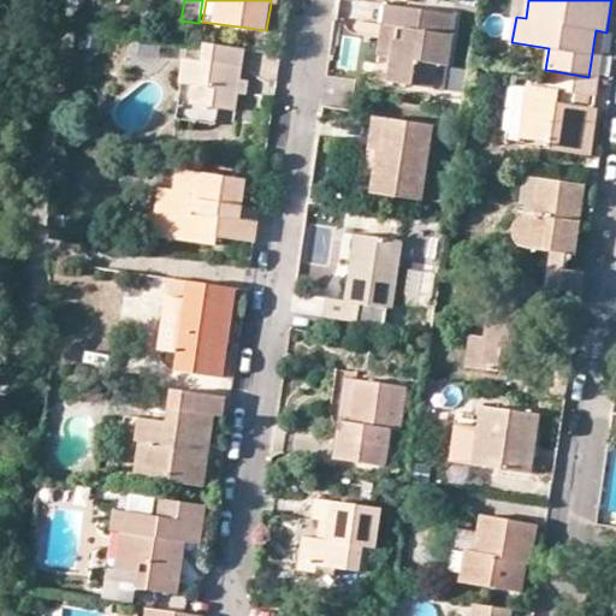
[(379,55),(394,57),(402,6),(388,5),(379,55)]
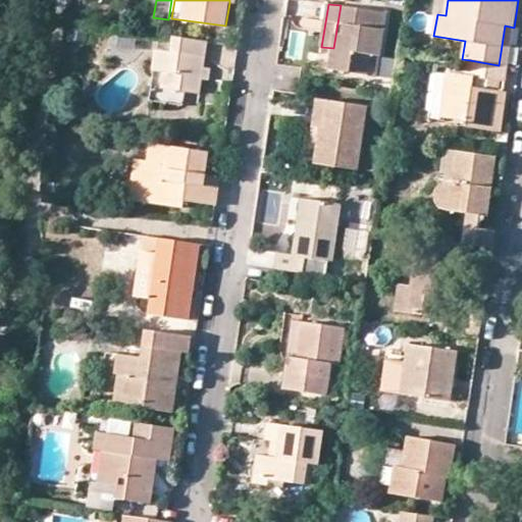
[(386,12),(341,5),(333,48),(330,69),(368,74),(371,55),(381,56),(386,12)]
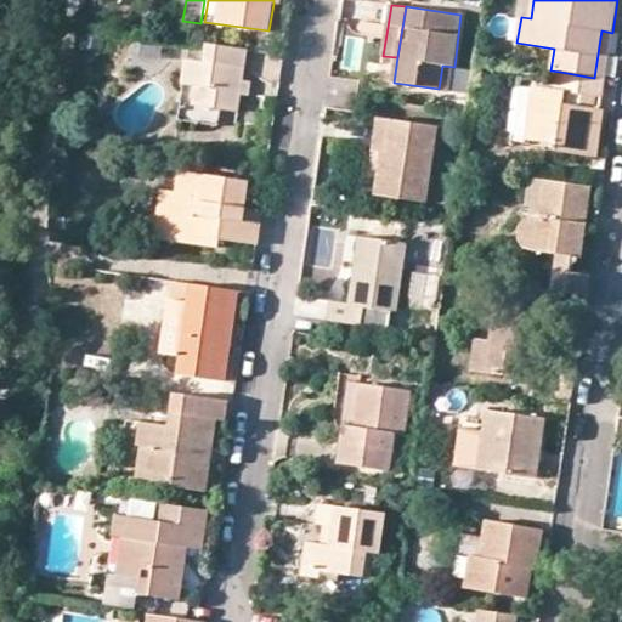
[(606,79),(612,33),(601,30),(594,78),(606,79)]
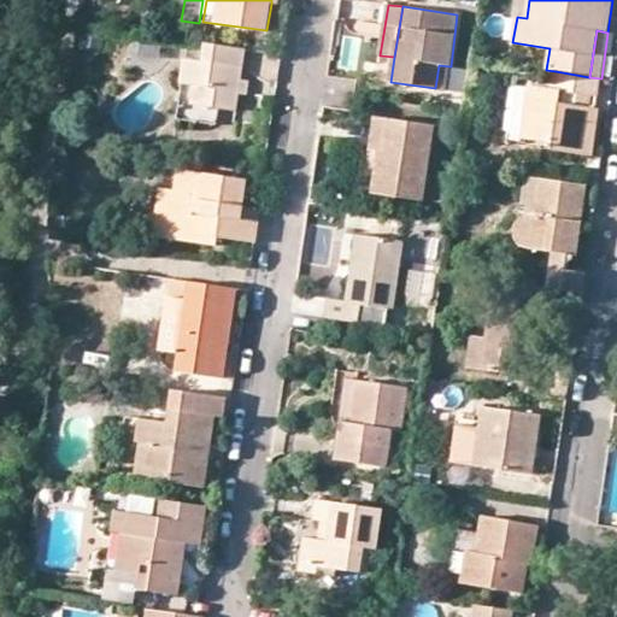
[(188,58),(183,83),(195,86),(194,103),(219,109),(238,111),(240,95),(242,80),(247,50),(206,43),(204,60),(188,58)]
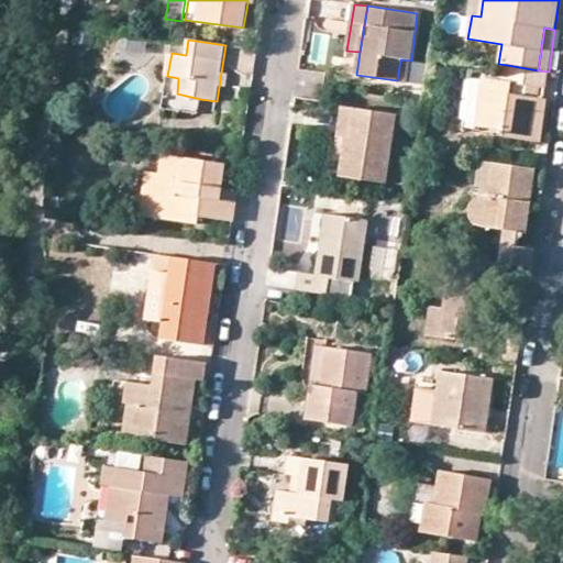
[(538,70),(507,65),(506,75),(505,83),(484,79),(477,125),(504,130),(503,136),(540,142),(547,99),(544,98),(511,94),(514,84),(545,88),(549,72),(538,70)]
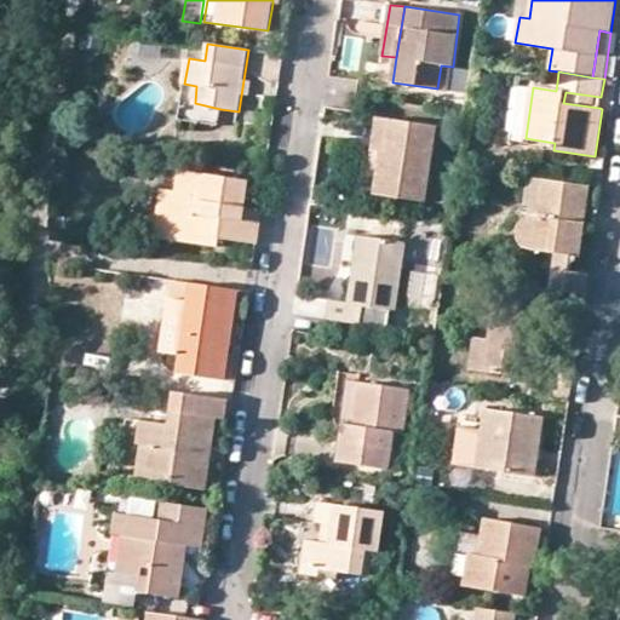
[(510,143),(554,150),(555,143),(526,138),(533,87),(556,91),(557,82),(521,76),(510,143)]
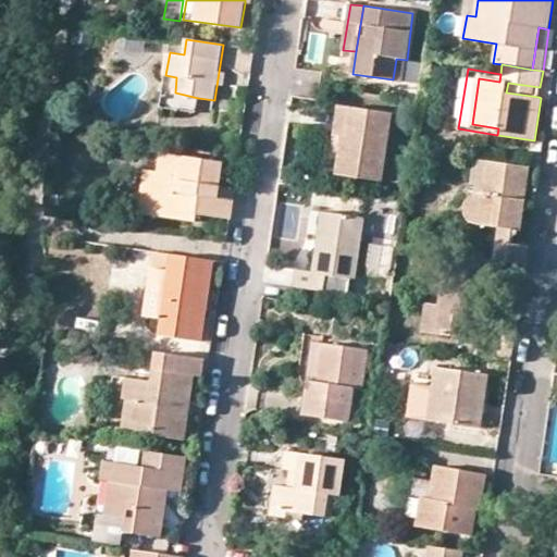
[(227,73),(219,72),(217,86),(225,87),(227,73)]
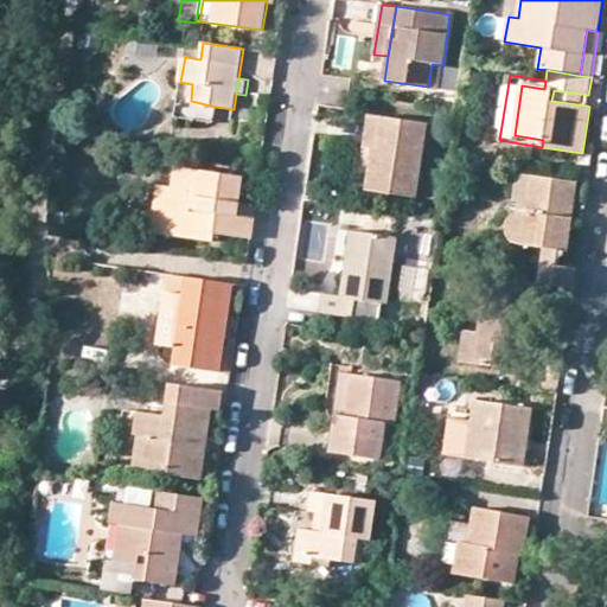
[(213,123),(216,107),(191,101),(192,84),(180,82),(176,116),(213,123)]
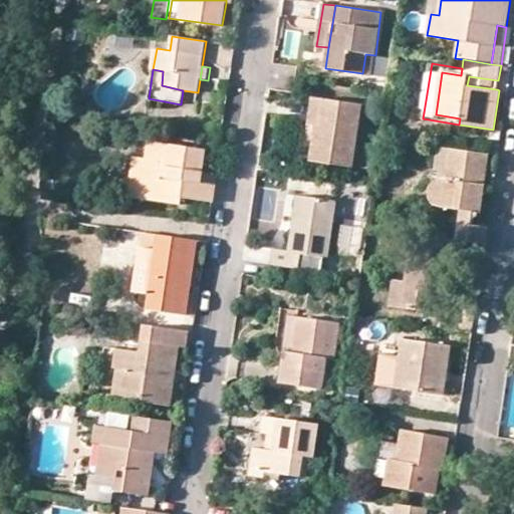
[(497,89),(498,80),(469,76),(467,85),(497,89)]
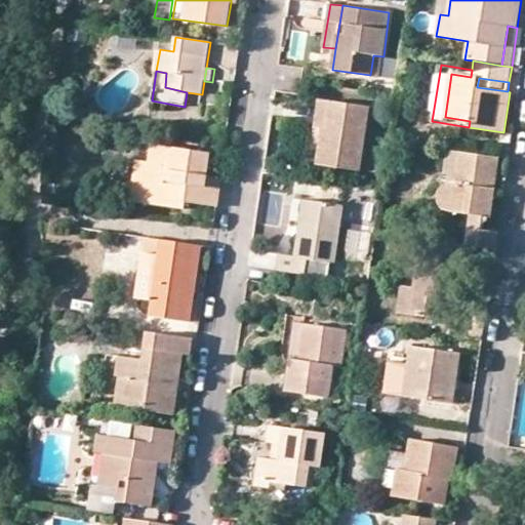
[(312,139),(320,142),(322,127),(326,127),(329,102),(319,99),(312,139)]
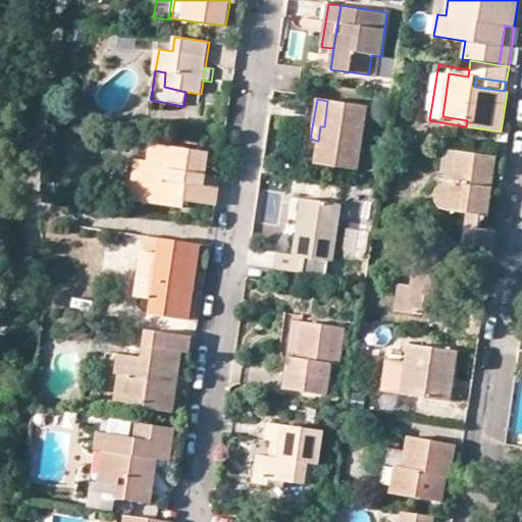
[(367,106),(327,101),(324,126),(320,126),(318,141),(315,163),(359,169),(367,106)]
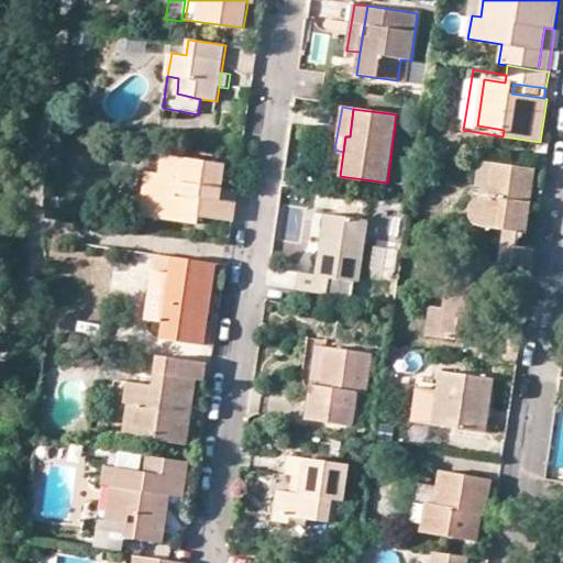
[(225,164),(164,155),(161,174),(145,172),(140,214),(200,223),(201,218),(234,222),(238,201),(221,200),(225,164)]
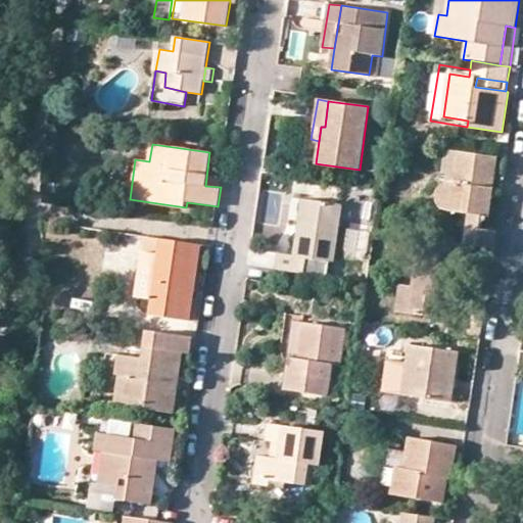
[(443,209),(470,214),(481,216),(488,217),(496,157),(458,151),(454,183),(443,185),(440,187),(436,197),(436,203),(443,209)]
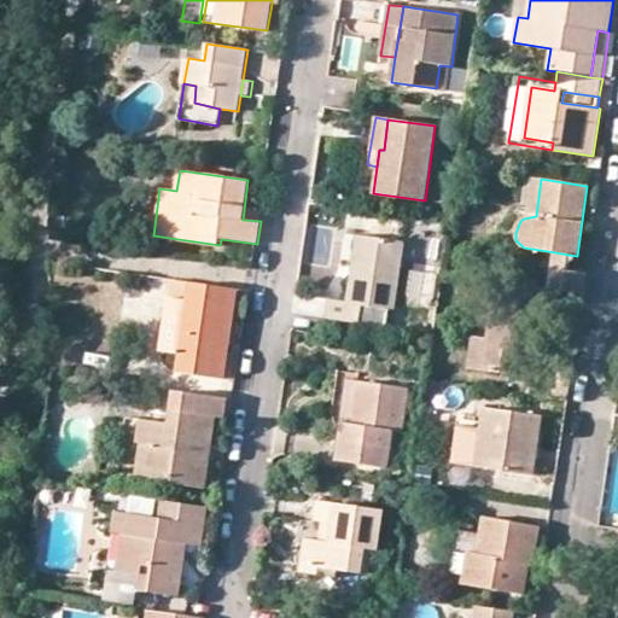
[(404,242),(359,235),(350,302),(330,299),(327,319),(360,324),(362,305),(396,310),(404,242)]
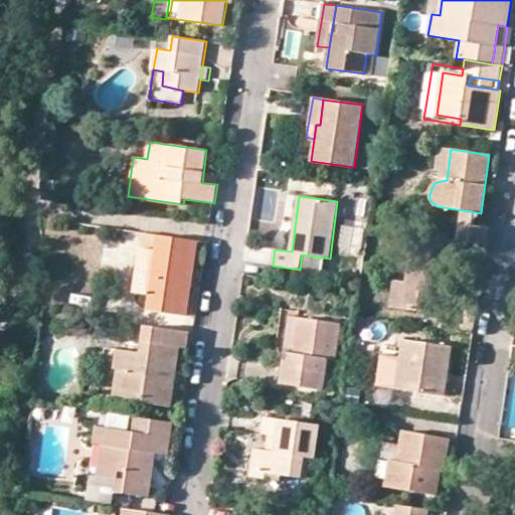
[(472,225),(474,212),(463,210),(461,223),(472,225)]
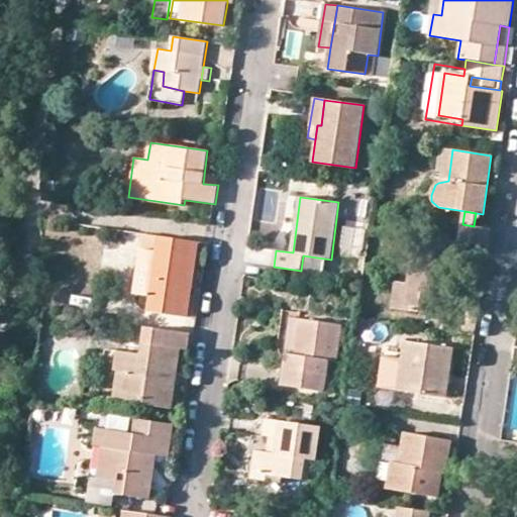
[(474,226),(462,224),(460,241),(491,245),(493,228),(474,226)]
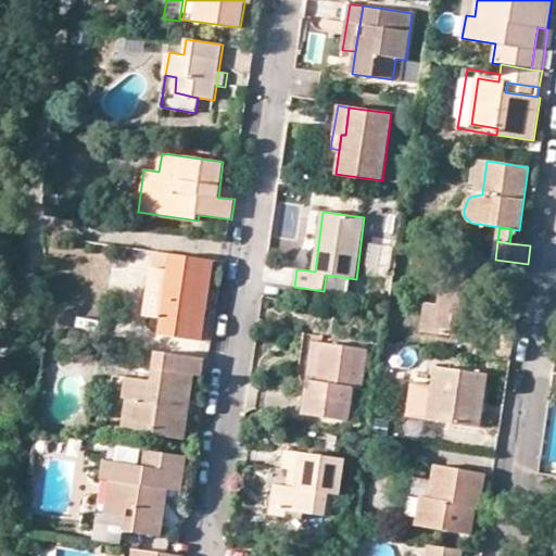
[(487,319),(495,260),(454,253),(452,272),(445,270),(440,304),(436,333),(471,339),(475,317),(487,319)]
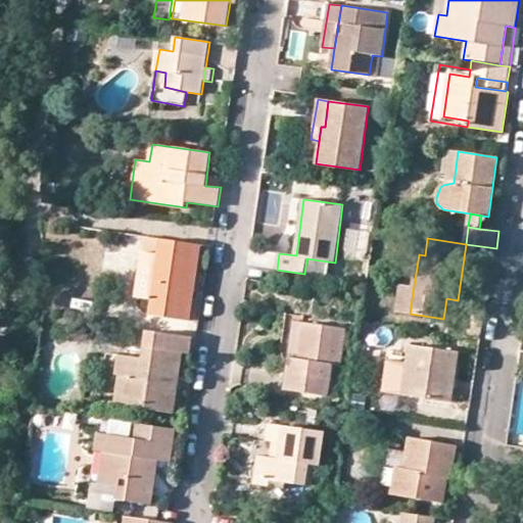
[(161,239),(159,254),(152,299),(149,315),(189,321),(201,245),(161,239)]
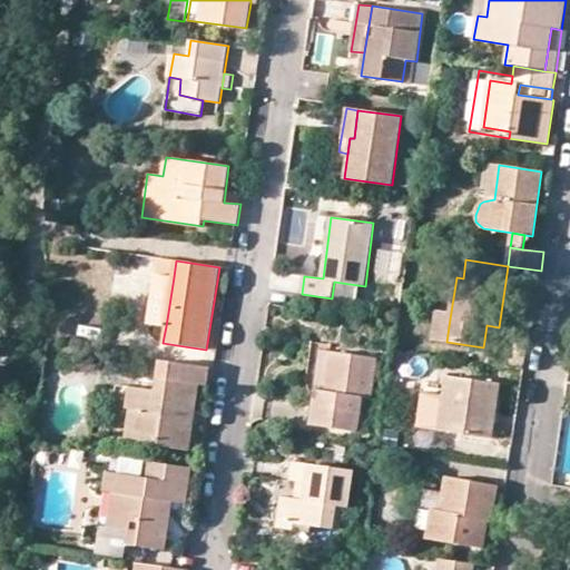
[(148,324),(166,326),(174,277),(156,275),(148,324)]
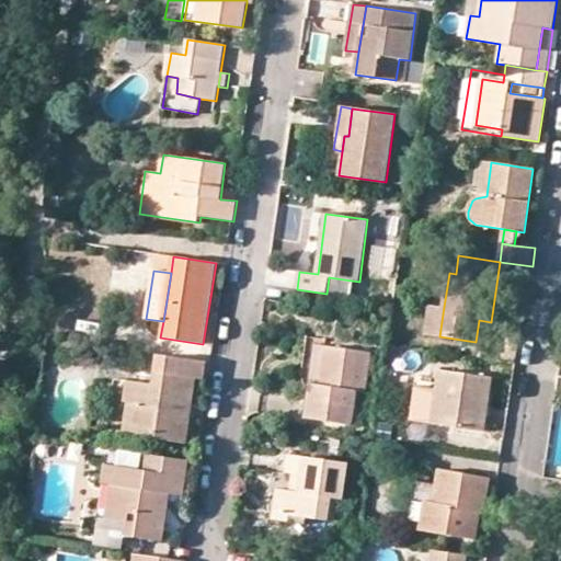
[(426,334),(439,336),(444,307),(431,306),(426,334)]
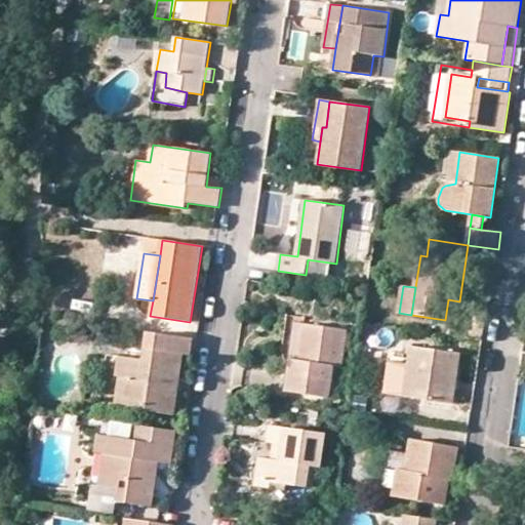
[(306,318),(288,316),(283,350),(290,368),(287,392),(330,398),(334,366),(341,367),(347,332),(305,327),(306,318)]
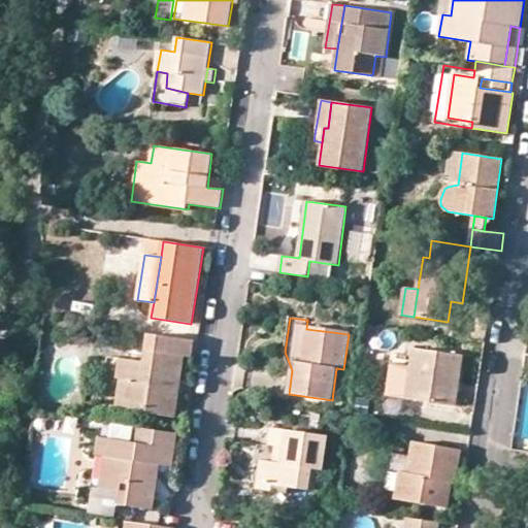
[(143,361),(122,358),(119,377),(122,377),(118,408),(175,417),(185,358),(192,358),(194,341),(149,334),(143,361)]
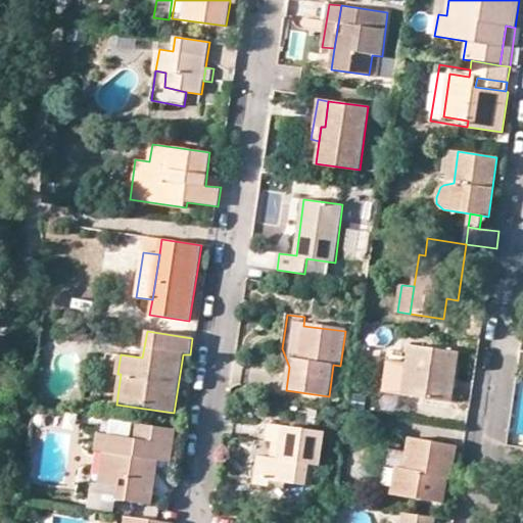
[(459,352),(412,345),(410,360),(389,357),(384,390),(450,400),(459,352)]
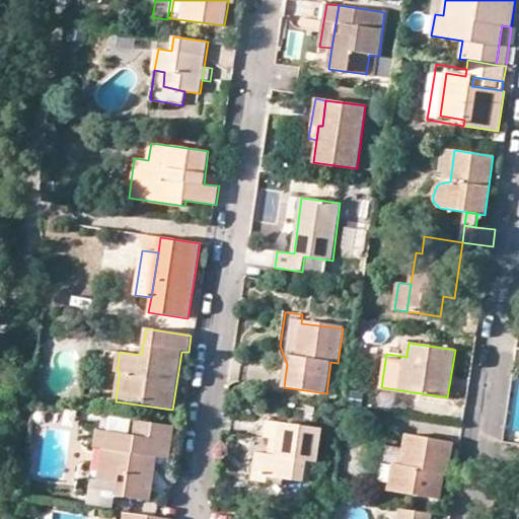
[(100,399),(116,401),(120,371),(117,371),(120,352),(107,350),(100,399)]
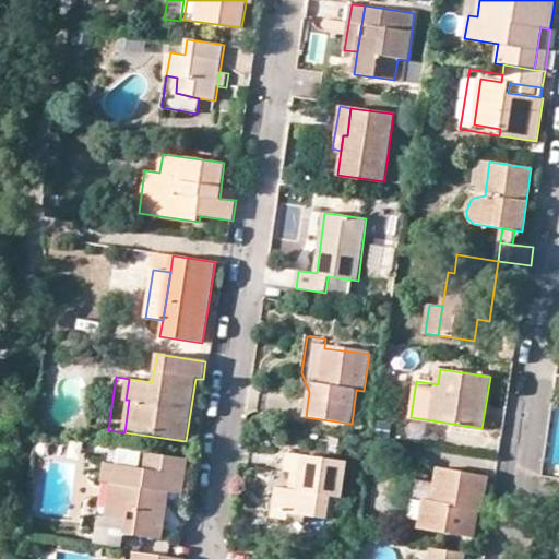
[(188,459),(149,452),(145,468),(107,462),(104,482),(111,483),(106,516),(127,520),(125,532),(163,538),(170,492),(182,494),(188,459)]
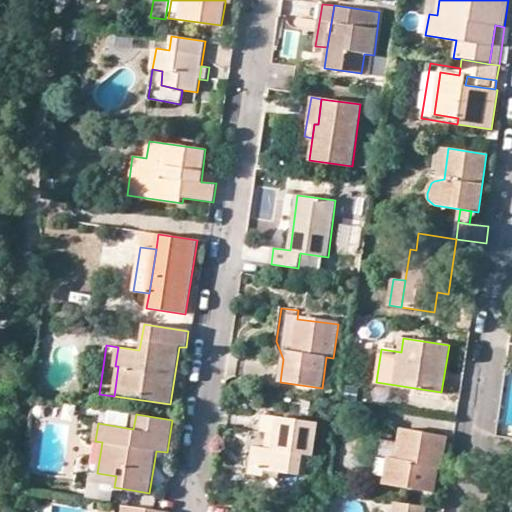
[(262,431),(267,432),(275,433),(273,448),(264,448),(260,447),(258,467),(281,472),(300,475),(303,454),(310,456),(313,456),(319,423),(265,415),(262,431)]
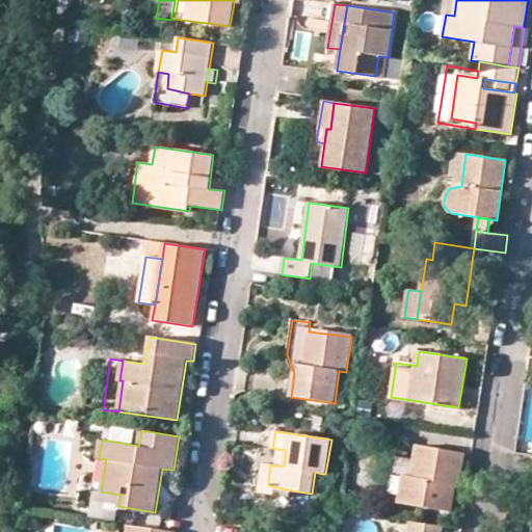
[(417,445),(415,459),(411,477),(403,475),(401,493),(399,502),(451,510),(457,486),(460,487),(466,454),(417,445)]
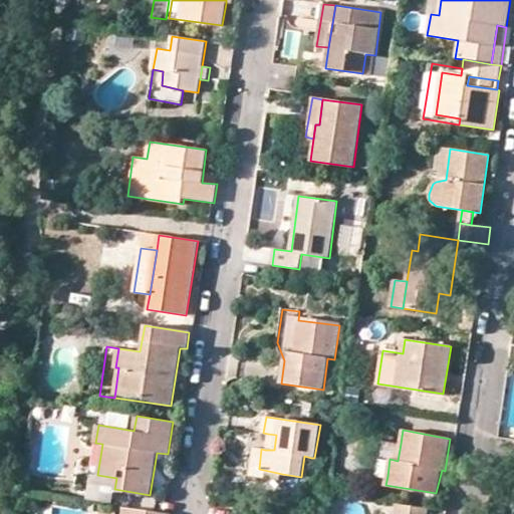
[(268,434),(265,450),(274,450),(276,435),(268,434)]
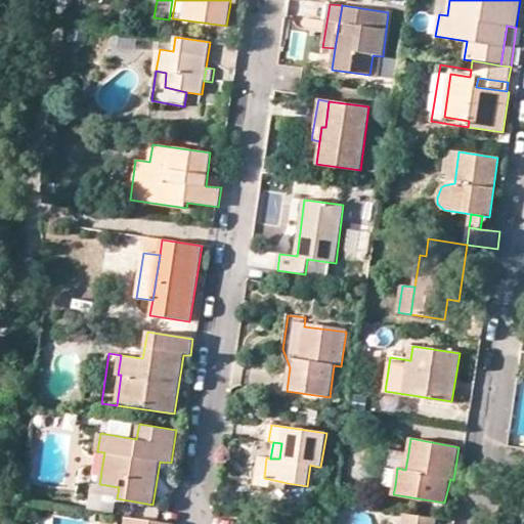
[(386,483),(395,485),(397,468),(405,470),(408,452),(392,450),(386,483)]
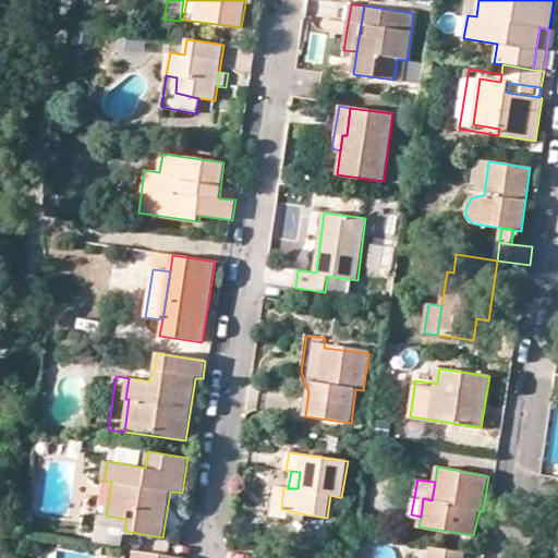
[(306,522),(306,514),(281,509),(283,487),(275,486),(270,516),(306,522)]
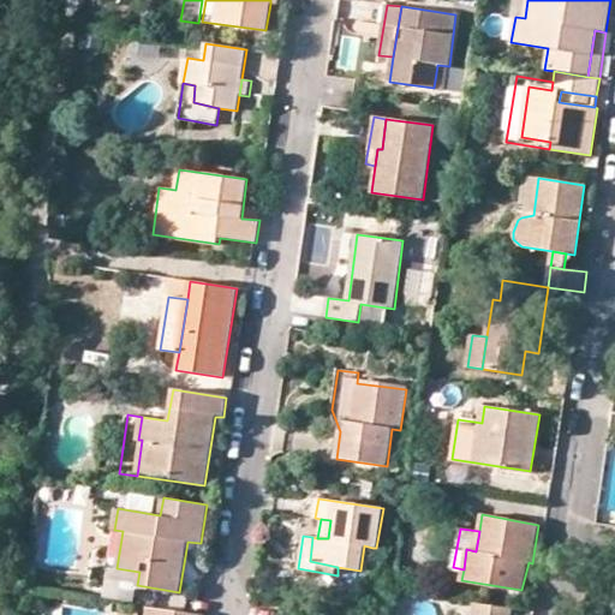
[(369,572),(372,548),(364,545),(360,571),(369,572)]
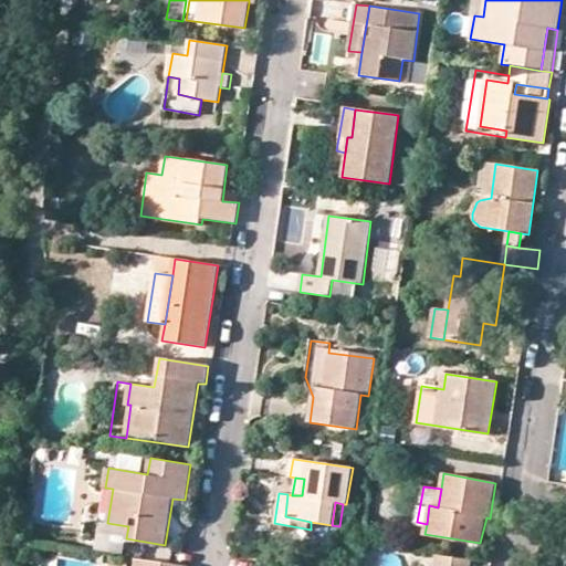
[(470,565),(472,558),(438,554),(435,565),(470,565)]
